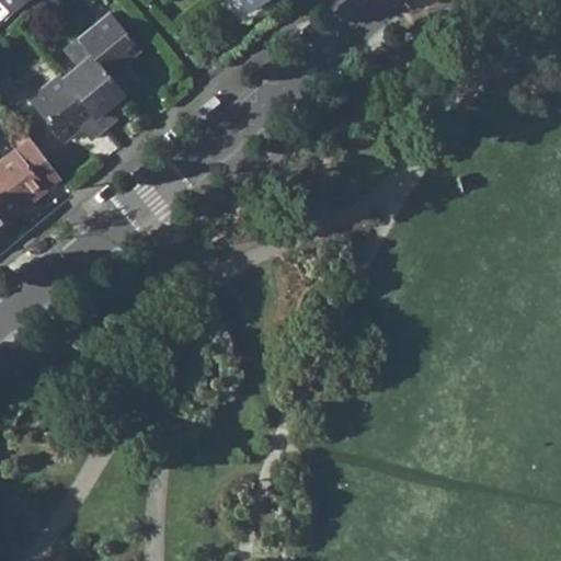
[(92,50),(126,91),(139,81),(124,61),(142,47),(112,10),(80,35),(92,50)]
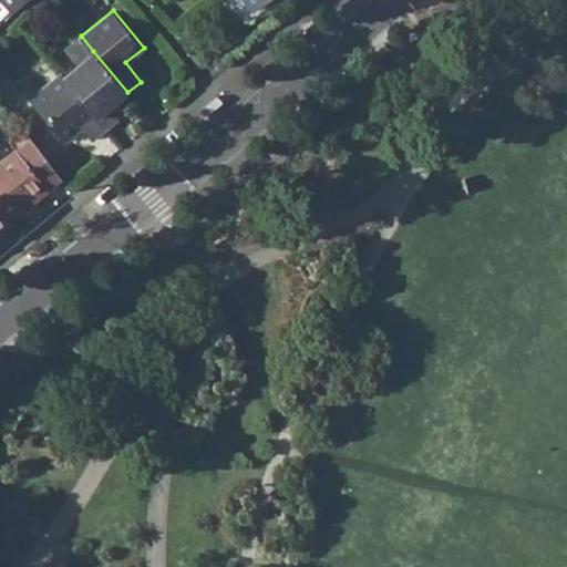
[(64,74),(106,125),(119,116),(110,106),(127,92),(93,51),(81,35),(66,48),(79,63),(64,74)]
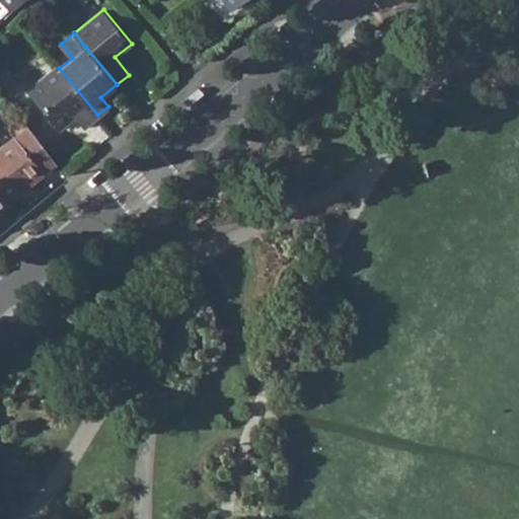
[(26,88),(59,128),(73,117),(82,127),(97,115),(59,68),(57,65),(26,88)]
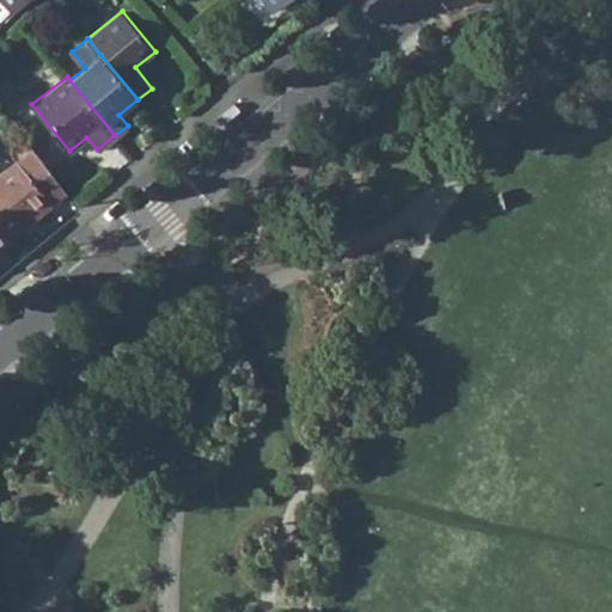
[(316,116),(322,124),(342,109),(340,105),(336,101),(316,116)]
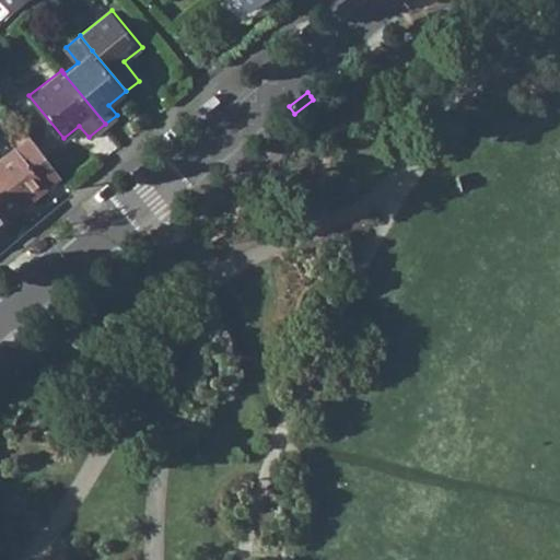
[(220,104),(214,96),(196,112),(199,115),(202,118),(220,104)]
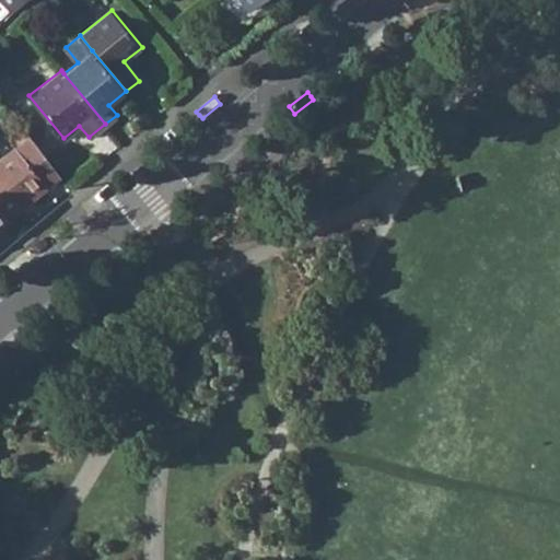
[(0,208),(8,217),(60,175),(22,124),(13,130),(21,140),(0,156),(0,208)]
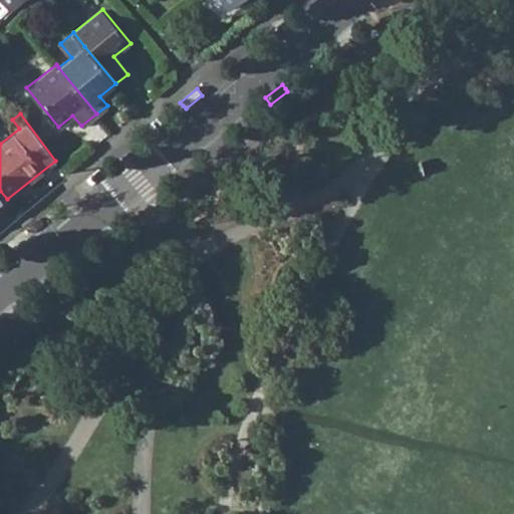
[(15,211),(7,199),(0,204),(0,208),(7,218),(15,211)]
